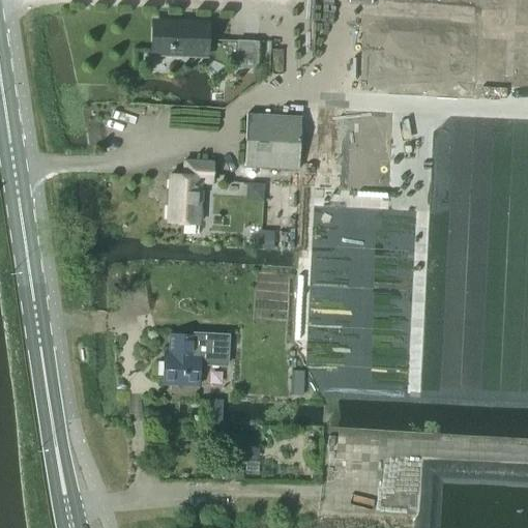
[(327,0),(325,48),(345,49),(344,91),(476,97),(527,100),(527,0),(327,0)]
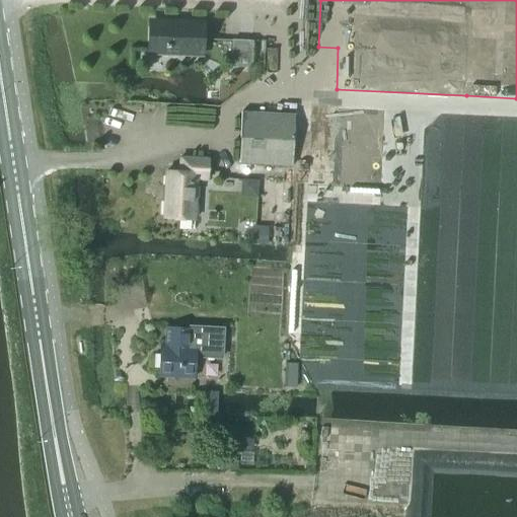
[(201,56),(203,22),(155,20),(153,54),(201,56)]
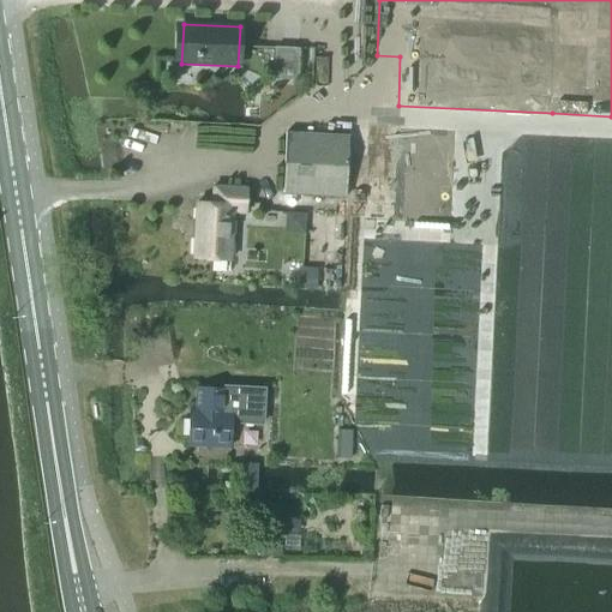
[(275,46),(275,78),(301,78),(301,47),(275,46)]
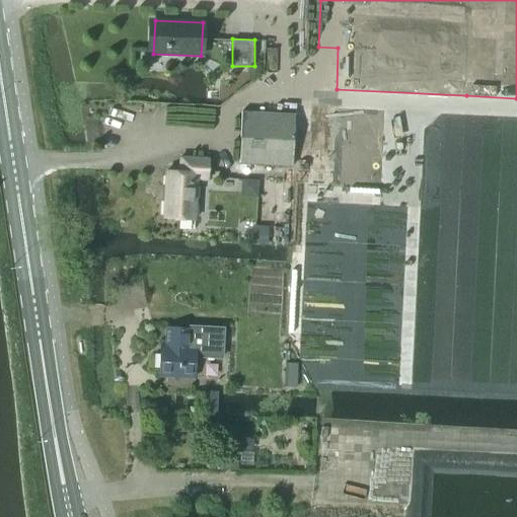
[(243,111),(241,163),(294,165),(296,113),(243,111)]
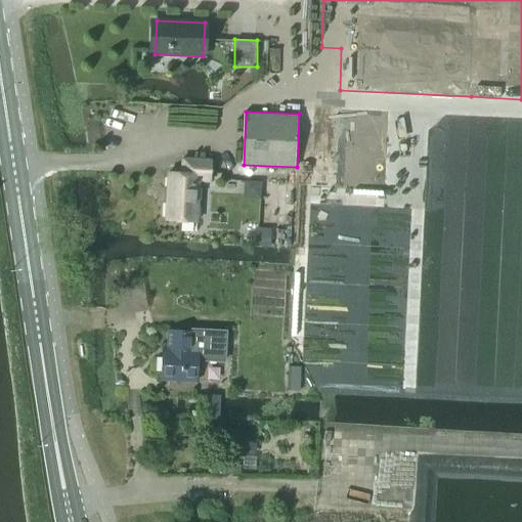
[(170,171),(167,219),(198,221),(201,179),(211,179),(211,178),(212,159),(184,158),(183,171),(183,172),(170,171)]
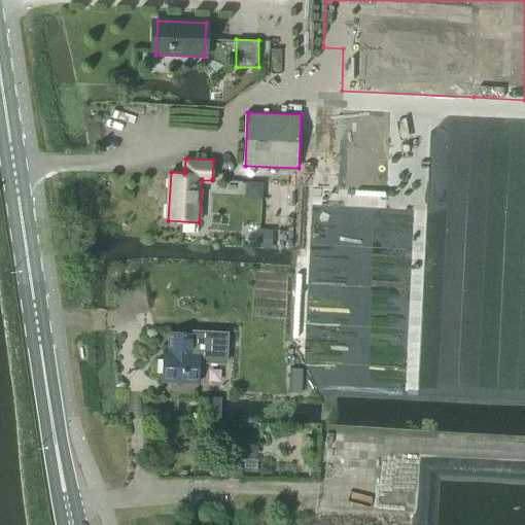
[(260,230),(260,246),(263,246),(274,246),(274,230),(263,230),(260,230)]
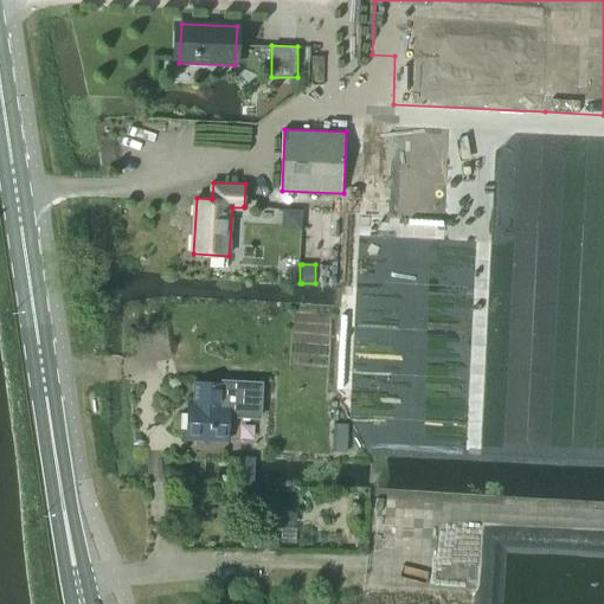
[(190,410),(187,437),(229,439),(230,415),(261,417),(263,381),(224,380),(224,383),(197,381),(196,404),(196,410),(190,410)]
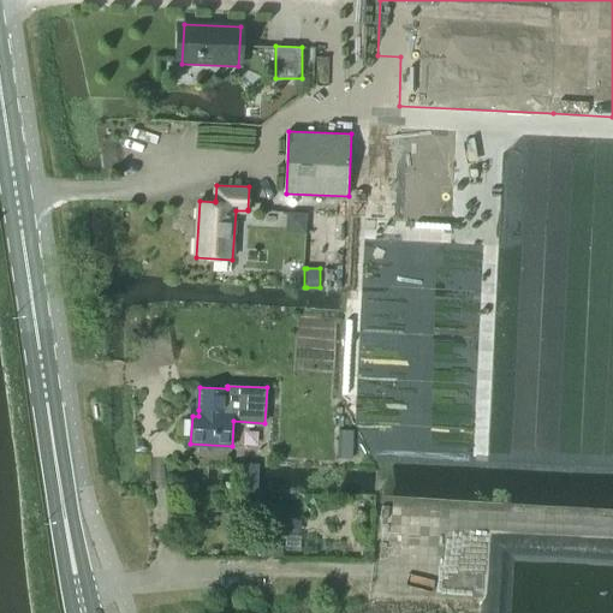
[(339,429),(339,444),(353,444),(353,429),(339,429)]
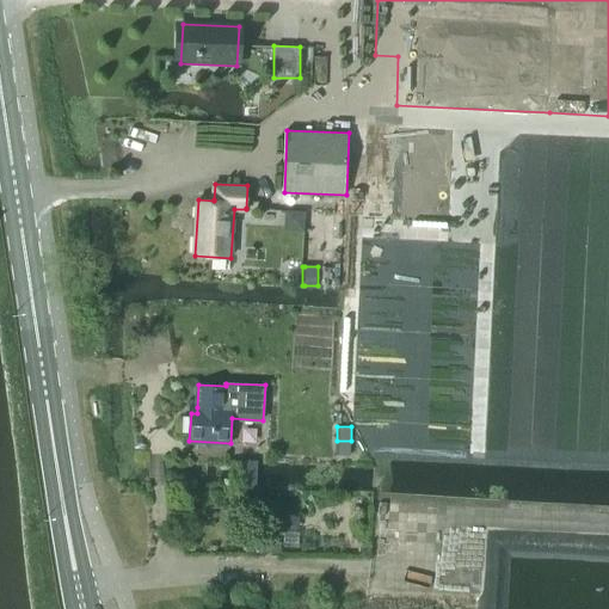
[(243,479),(243,486),(256,486),(256,479),(257,463),(257,461),(244,460),(244,463),(243,479)]
